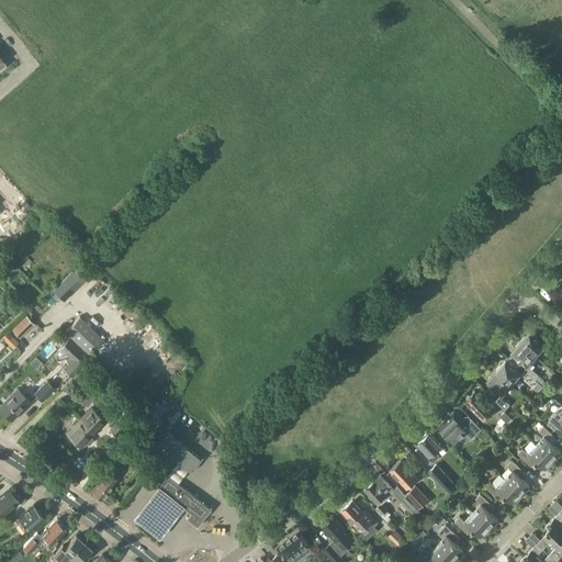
[(53,290),(64,301),(81,283),(70,272),(53,290)]
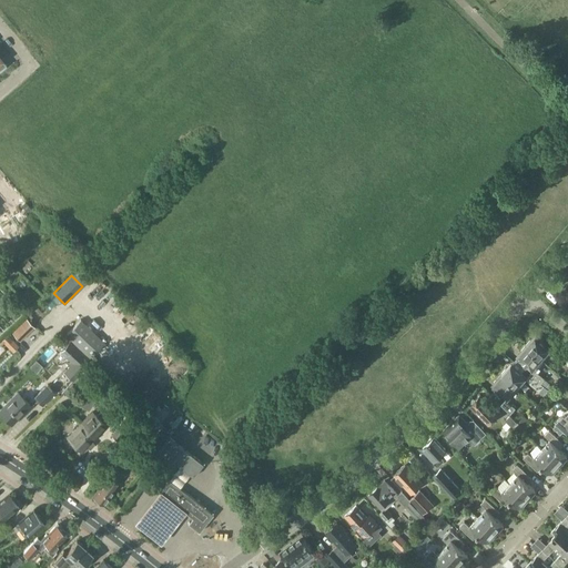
[(12,332),(21,341),(36,327),(27,318),(12,332)]
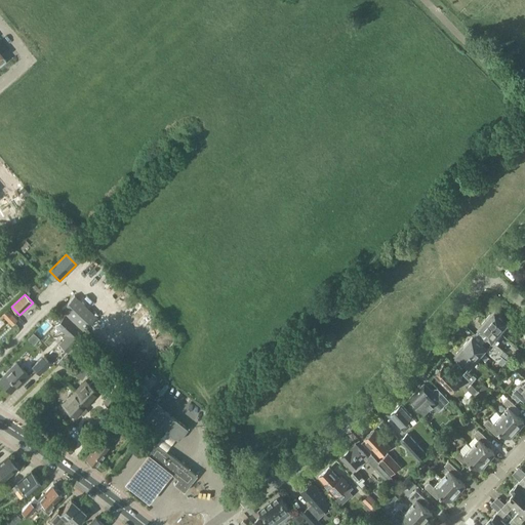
[(485,319),(499,331),(508,322),(495,311),(490,316),(489,315),(485,319)]
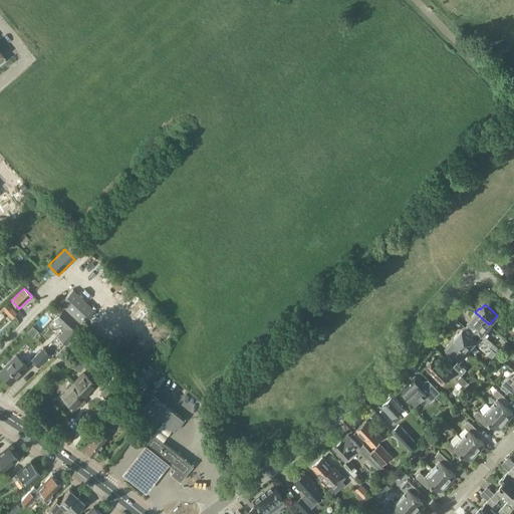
[(94,310),(89,305),(76,318),(81,323),(94,310)]
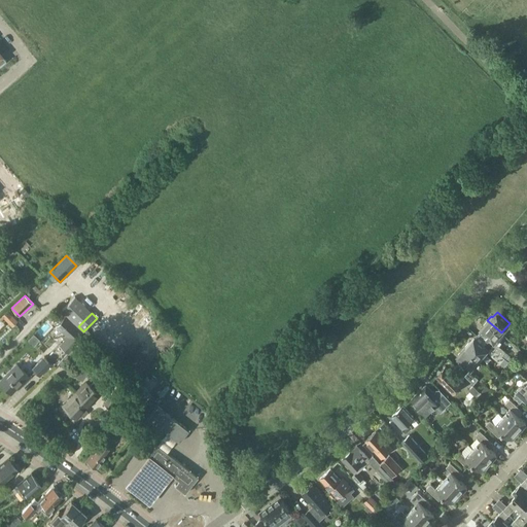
[(61,345),(63,346),(69,353),(71,351),(73,348),(81,341),(84,338),(85,337),(78,329),(65,317),(56,325),(68,338),(67,340),(61,345)]
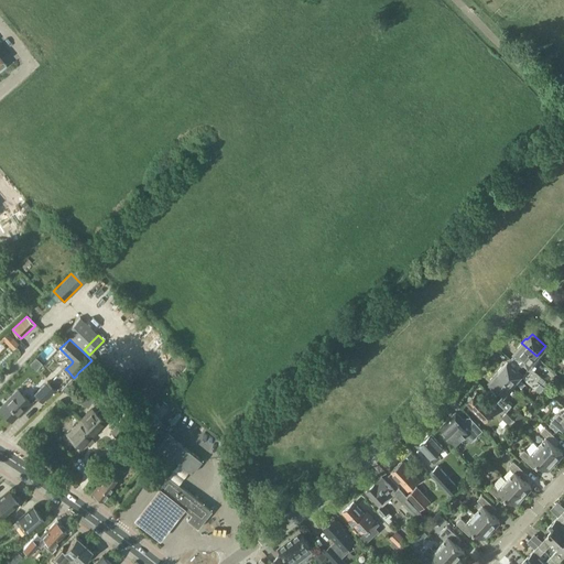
[(531,367),(534,370),(538,368),(534,366),(541,359),(537,356),(521,343),(518,348),(519,349),(514,354),(527,365),(525,367),(528,368),(529,367),(530,368),(531,367)]
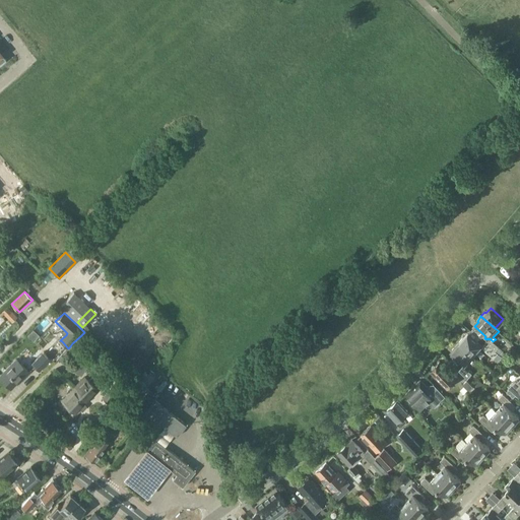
[(510,325),(513,321),(508,317),(504,321),(510,325)]
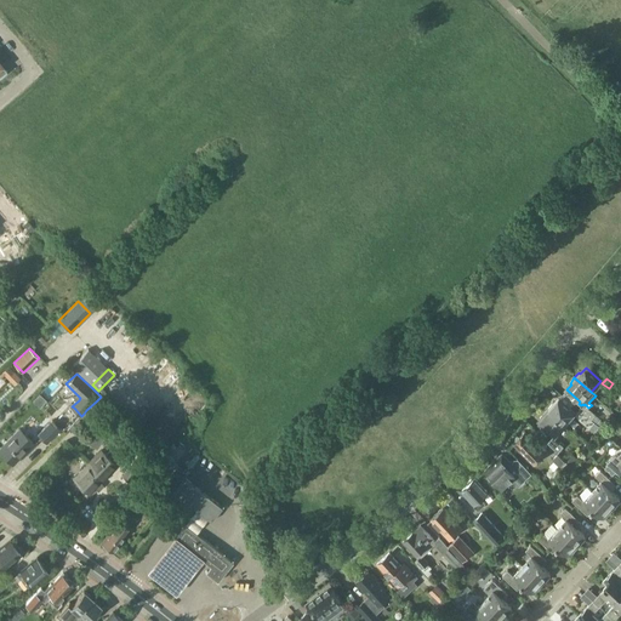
[(547,409),(564,423),(574,412),(559,399),(554,404),(553,403),(547,409)]
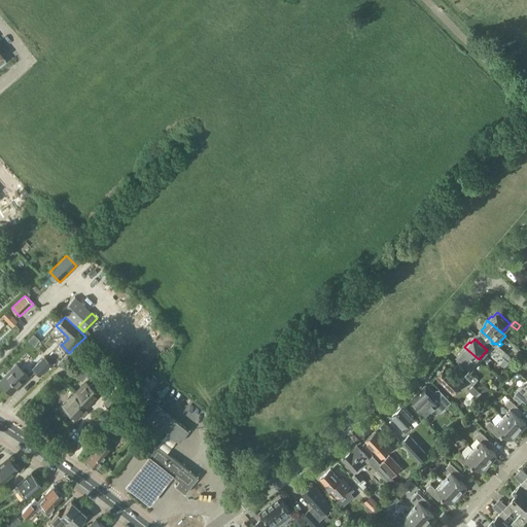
[(85,344),(81,341),(73,348),(77,352),(85,344)]
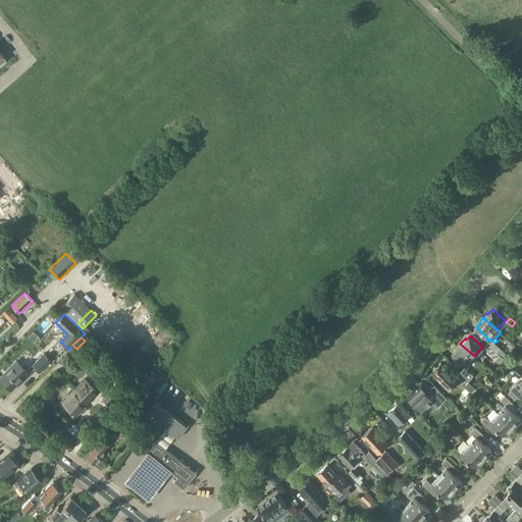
[(498,353),(501,349),(502,349),(494,343),(491,340),(490,341),(487,345),(498,353)]
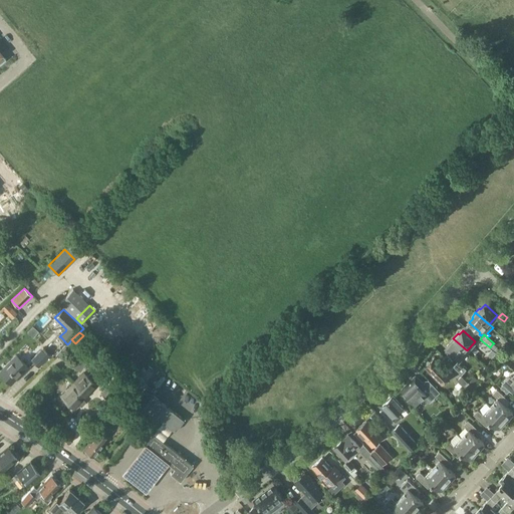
[(467,350),(453,338),(449,343),(451,344),(447,348),(459,359),(467,350)]
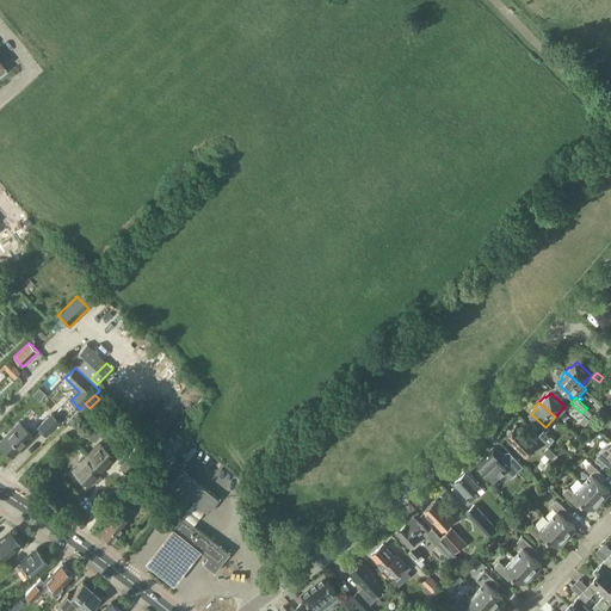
[(582,413),(571,403),(566,408),(569,412),(580,421),(585,415),(582,413)]
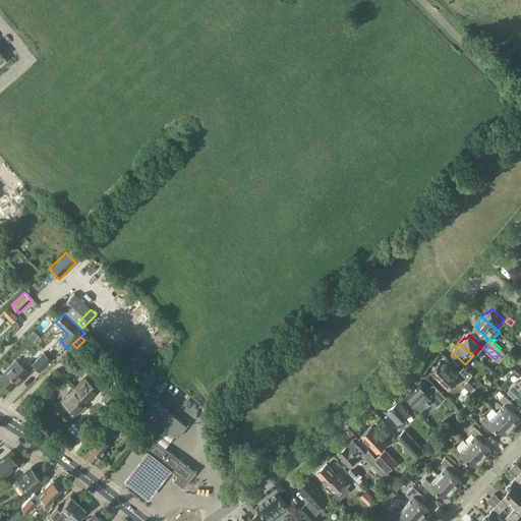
[(40,372),(52,359),(44,352),(32,364),(40,372)]
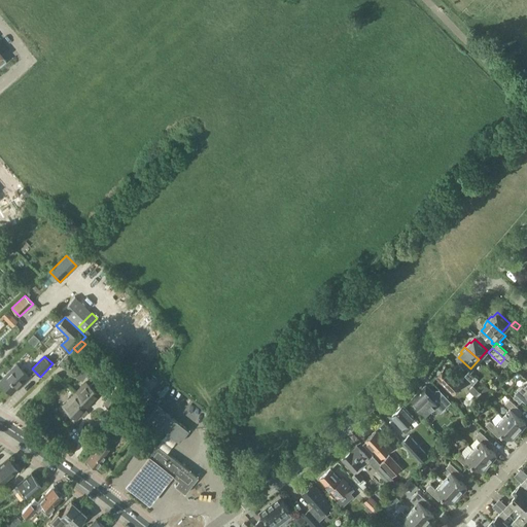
[(30,377),(15,364),(0,380),(0,382),(11,393),(20,384),(22,385),(30,377)]
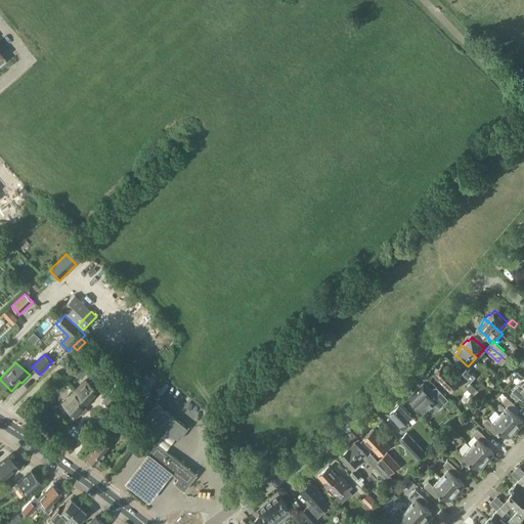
[(81,369),(76,366),(71,363),(68,369),(82,379),(87,370),(82,367),(81,369)]
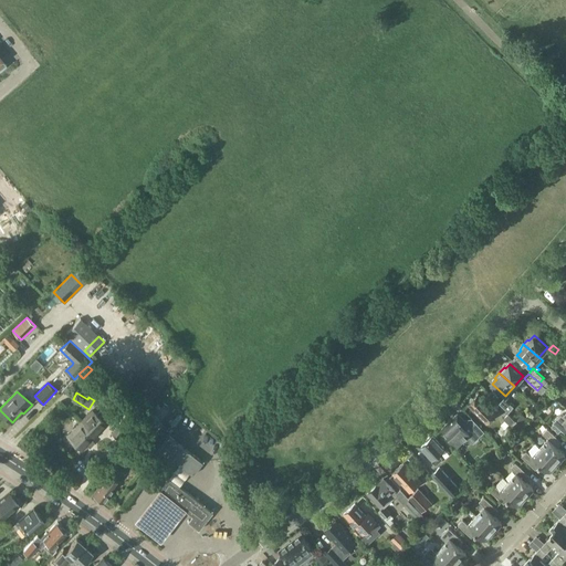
[(469,402),(468,404),(486,421),(488,421),(494,415),(494,416),(500,410),(488,399),(486,400),(478,392),(473,397),(471,397),(469,400),(469,402)]
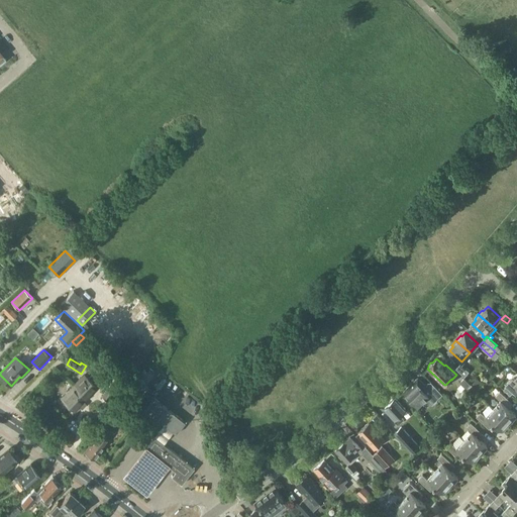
[(460,364),(455,369),(464,377),(469,373),(460,364)]
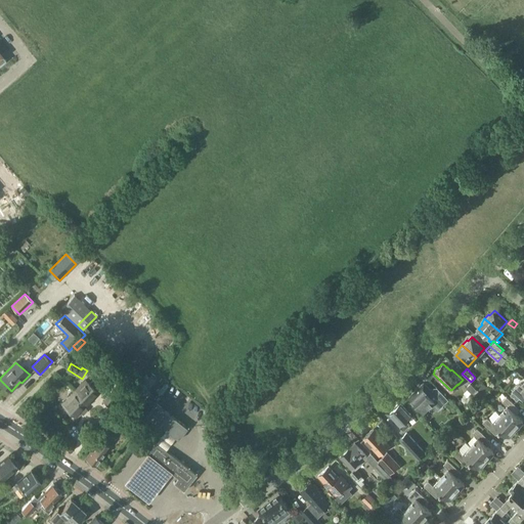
[(85,380),(75,390),(88,403),(98,392),(97,391),(101,387),(92,380),(89,384),(85,380)]
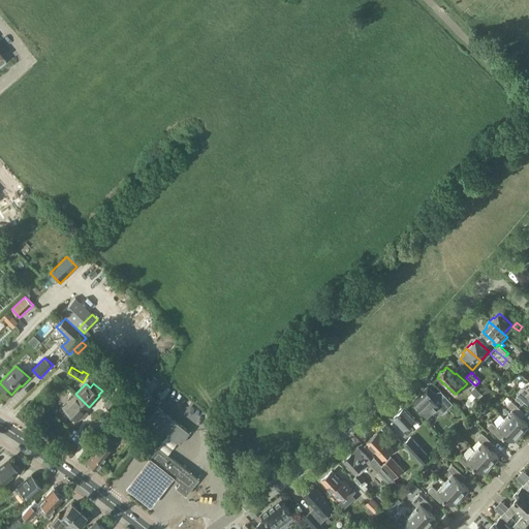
[(126,402),(136,411),(150,395),(138,385),(126,402)]
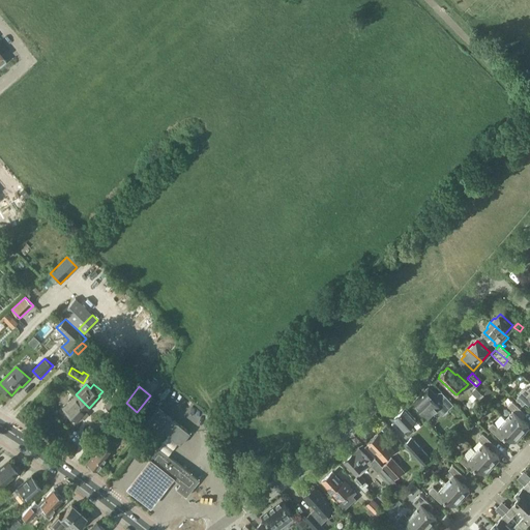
[(419,395),(413,402),(429,417),(437,409),(441,413),(447,408),(444,404),(449,400),(446,398),(442,402),(434,392),(430,388),(428,388),(424,390),(422,392),(420,392),(419,395)]
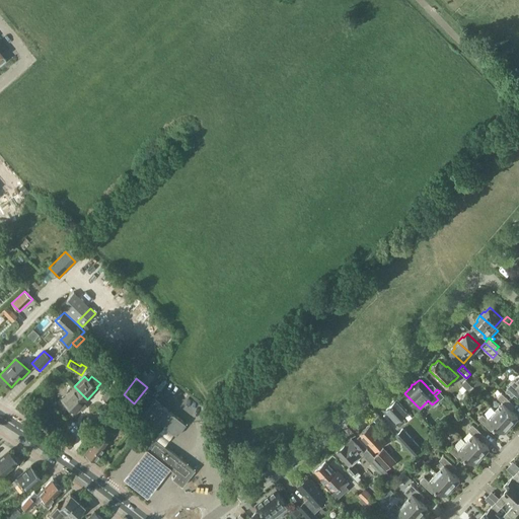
[(461,384),(467,391),(468,390),(473,394),(476,391),(472,386),(466,380),(461,384)]
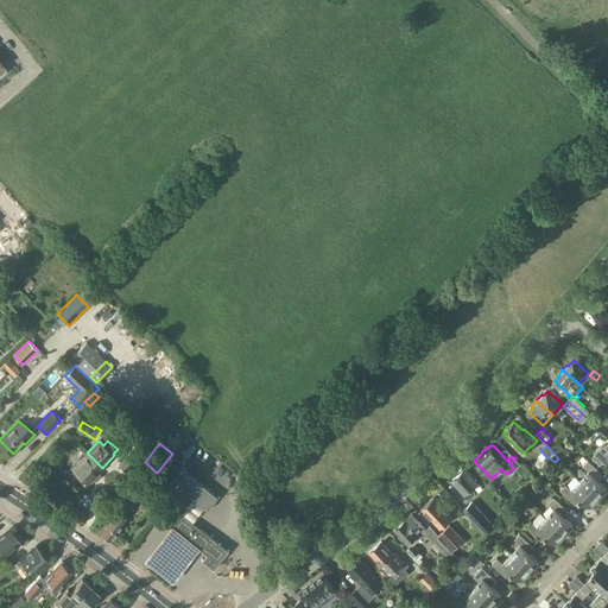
[(555,453),(561,457),(567,450),(562,445),(555,453)]
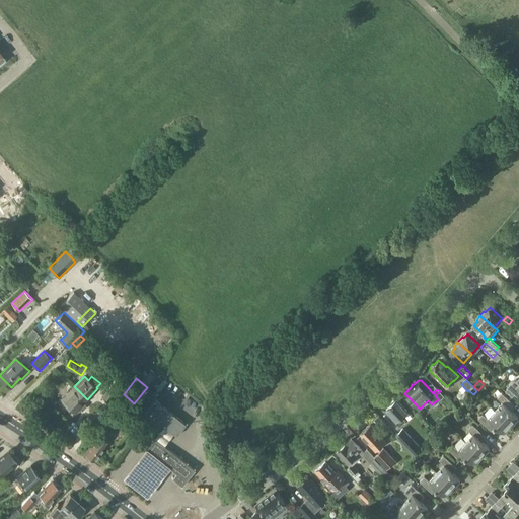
[(518,382),(517,380),(513,381),(508,387),(518,397),(518,382)]
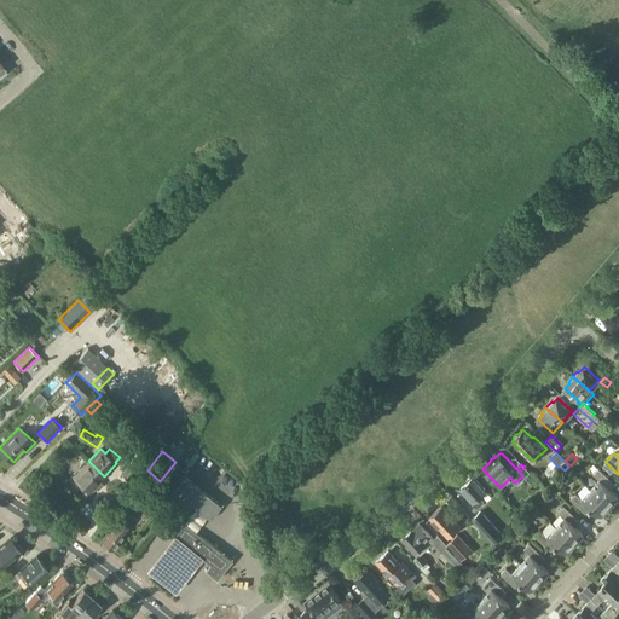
[(104,476),(88,461),(74,478),(90,492),(104,476)]
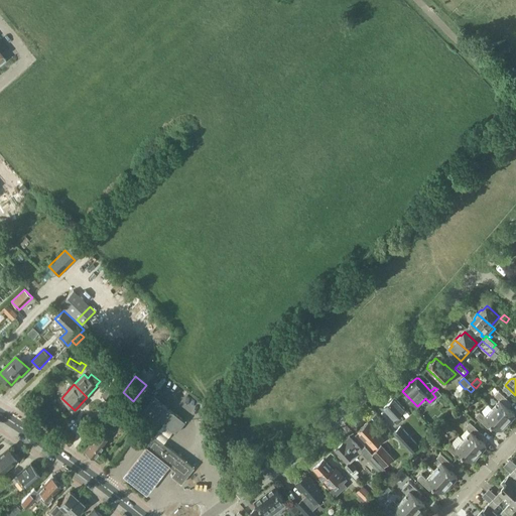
[(118,390),(110,385),(102,396),(110,402),(118,390)]
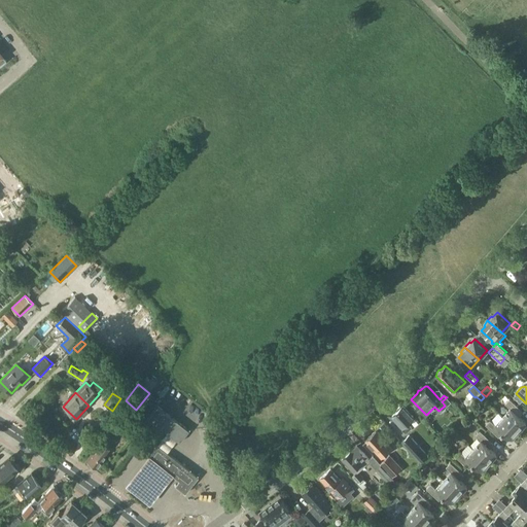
[(502,416),(518,430),(522,426),(524,428),(526,425),(526,422),(518,414),(522,410),(510,398),(505,403),(511,408),(502,416)]
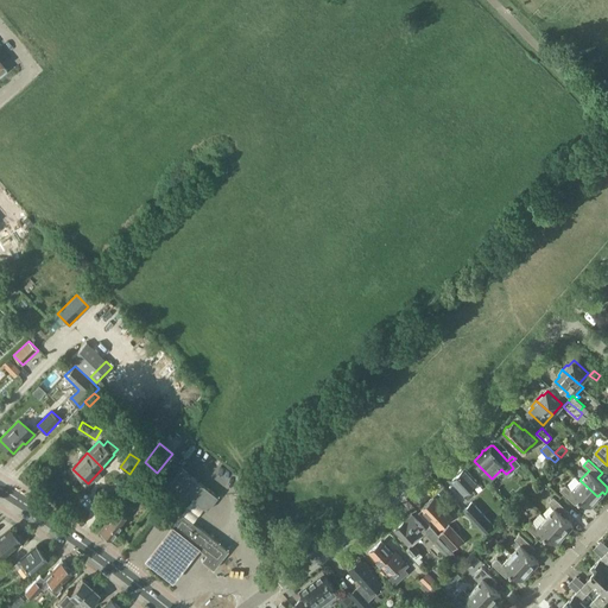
[(216,496),(188,475),(188,474),(179,468),(169,482),(177,488),(206,511),(216,496)]
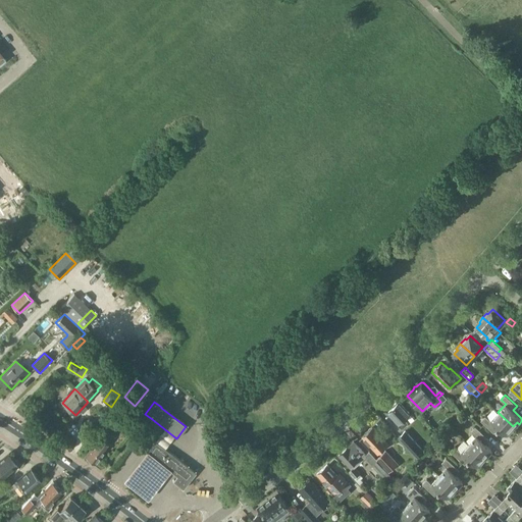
[(409,413),(399,402),(398,403),(397,403),(394,405),(394,407),(388,411),(395,418),(394,419),(402,428),(408,422),(404,418),(409,413)]
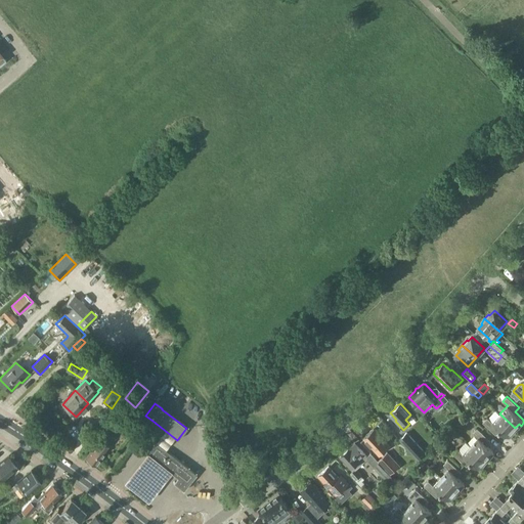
[(93,437),(98,440),(85,457),(89,461),(89,462),(93,465),(94,464),(104,450),(103,448),(106,444),(104,443),(108,438),(107,436),(104,433),(105,431),(112,435),(128,412),(117,404),(103,421),(103,422),(99,428),(100,428),(93,437)]
